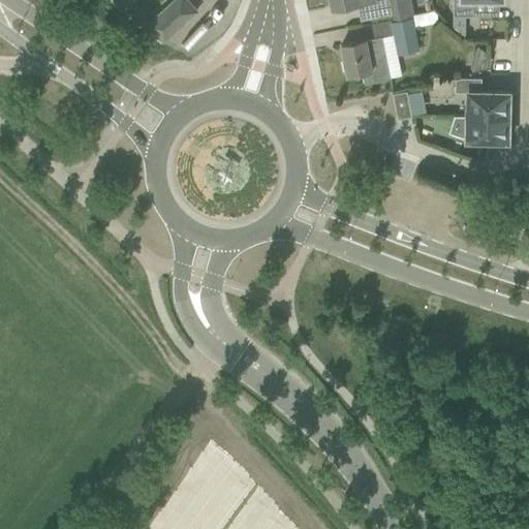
[(187,0),(174,0),(148,24),(163,41),(197,10),(187,0)]
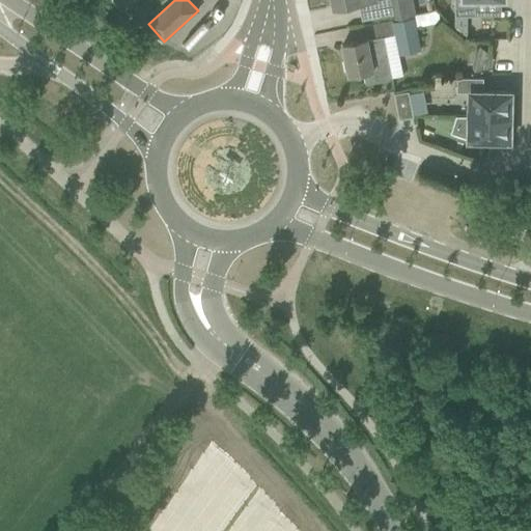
[(333,0),(335,7),(356,3),(359,2),(362,20),(393,14),(394,18),(414,15),(411,0),(410,0),(398,2),(397,0),(333,0)]
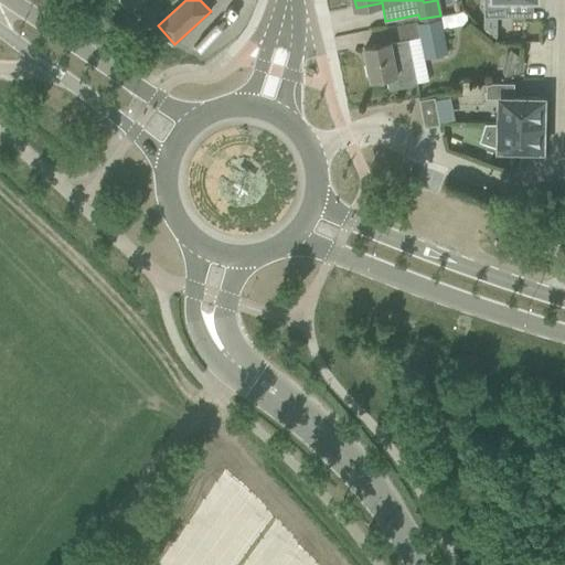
[(483,0),(483,17),(507,17),(505,0),(483,0)]
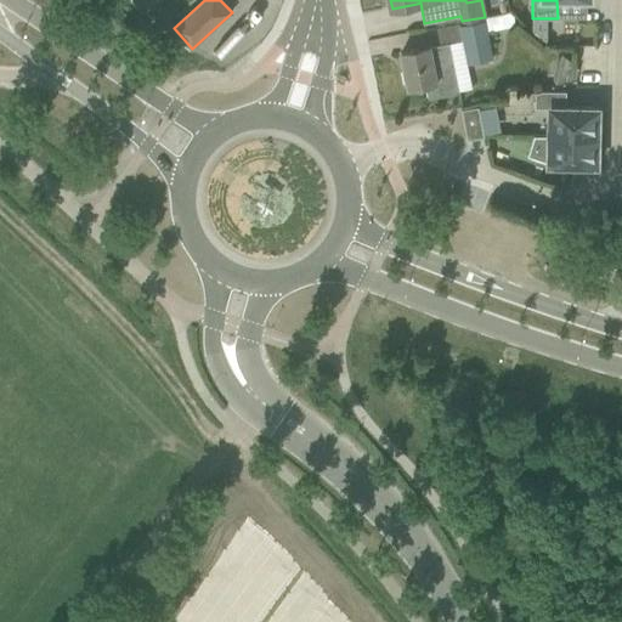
[(163,18),(158,26),(167,32),(171,24),(163,18)]
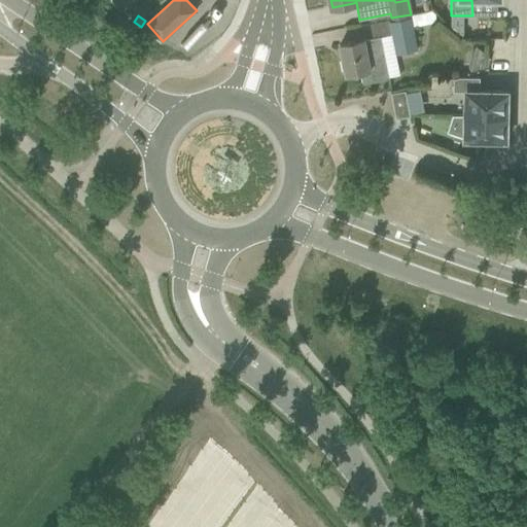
[(411,18),(389,22),(392,34),(396,56),(418,50),(411,18)]
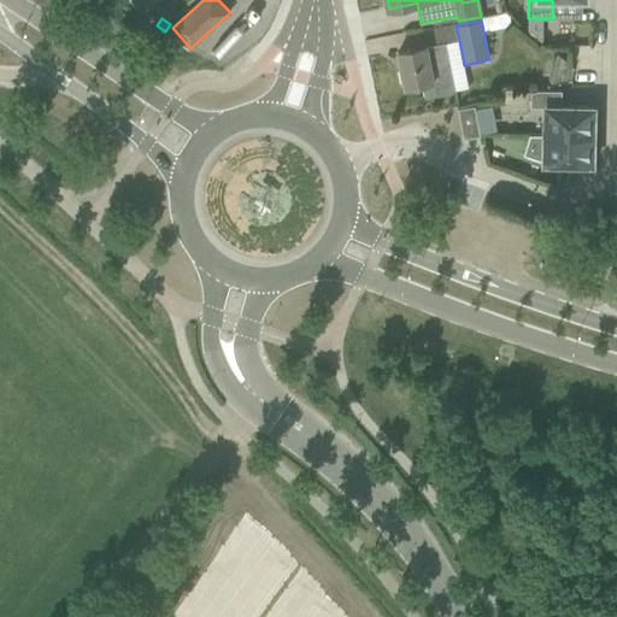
[(528,24),(528,30),(542,41),(542,24),(528,24)]
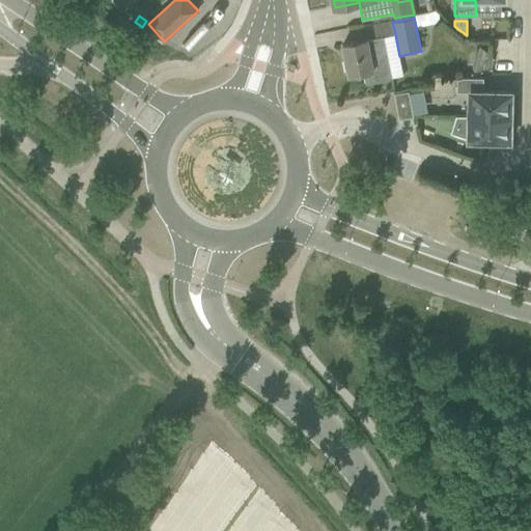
[(363,40),(342,45),(348,75),(363,72),(365,84),(392,79),(388,58),(384,36),(376,38),(367,39),(363,40)]
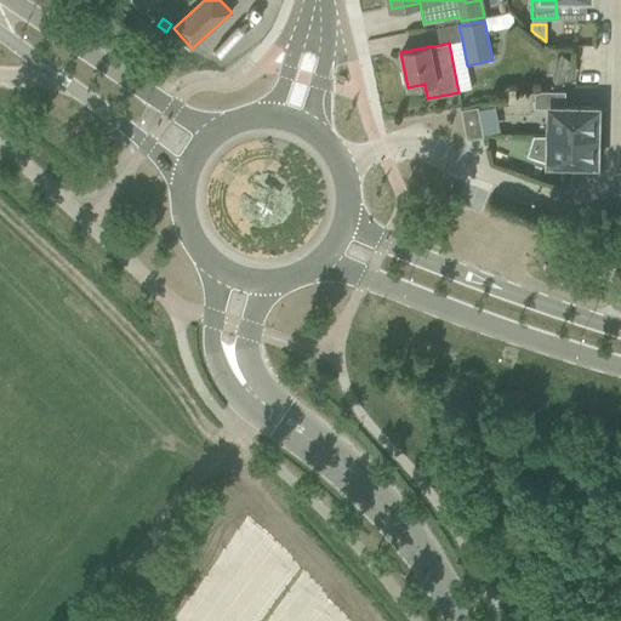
[(553,63),(551,74),(554,87),(575,81),(576,77),(577,68),(576,68),(575,67),(560,55),(553,63)]
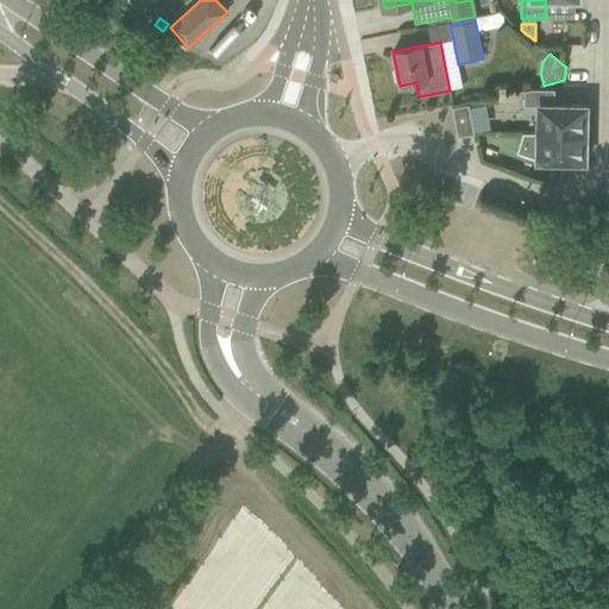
[(554,89),(525,90),(523,105),(539,106),(538,132),(586,133),(586,129),(589,129),(589,112),(586,112),(586,105),(554,105),(554,89)]
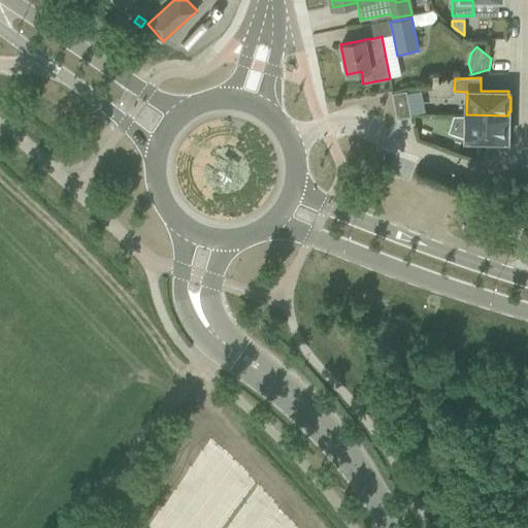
[(411,116),(406,90),(392,93),(396,119),(411,116)]
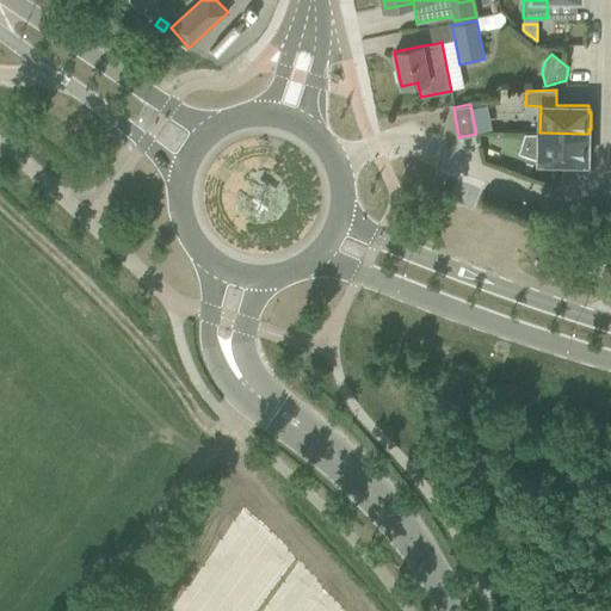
[(588,134),(539,133),(539,161),(551,161),(553,161),(587,161),(587,155),(590,155),(590,139),(588,139),(588,134)]
